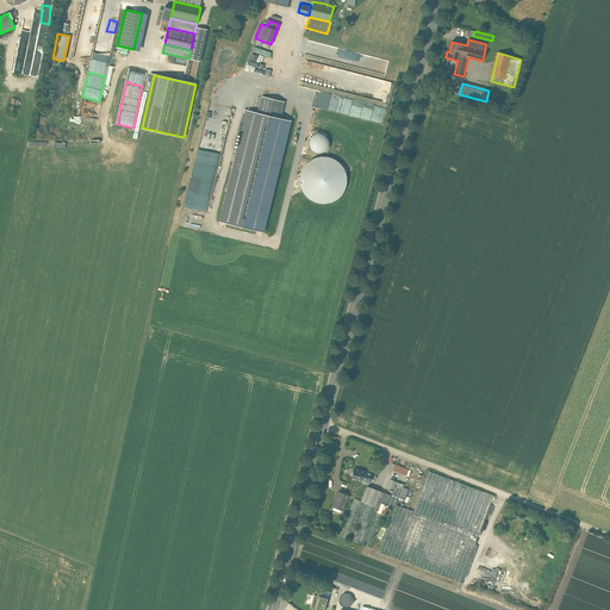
[(298,95),(325,101),(328,92),(299,86),(298,95)]
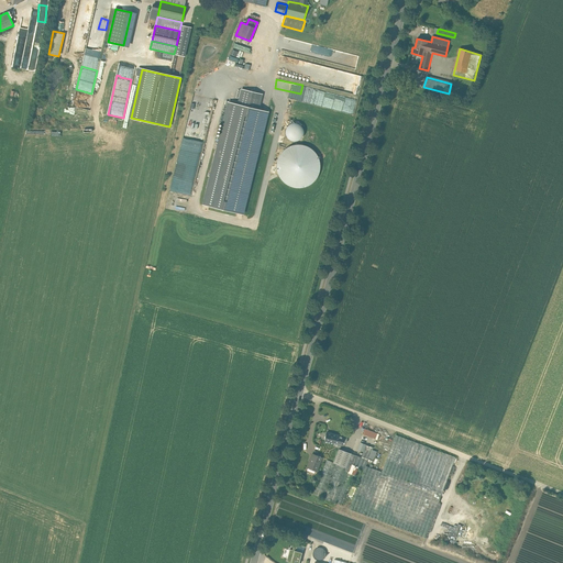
[(29,105),(32,91),(25,89),(23,103),(29,105)]
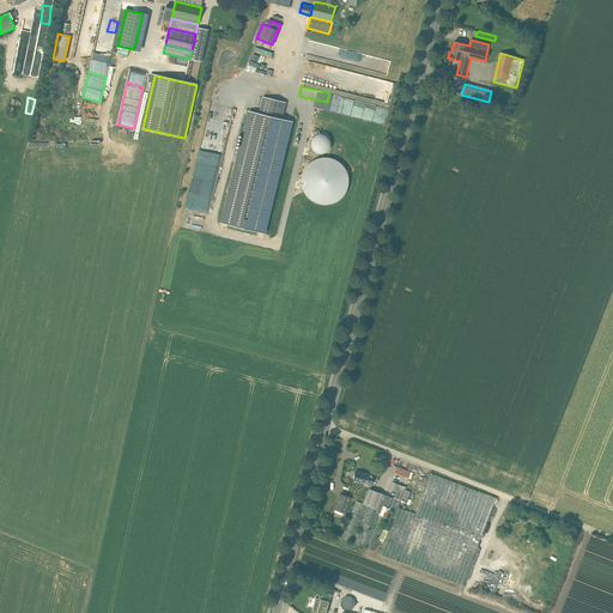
[(222,223),(265,234),(292,122),(281,120),(285,103),(263,98),(259,115),(248,111),(222,223)]
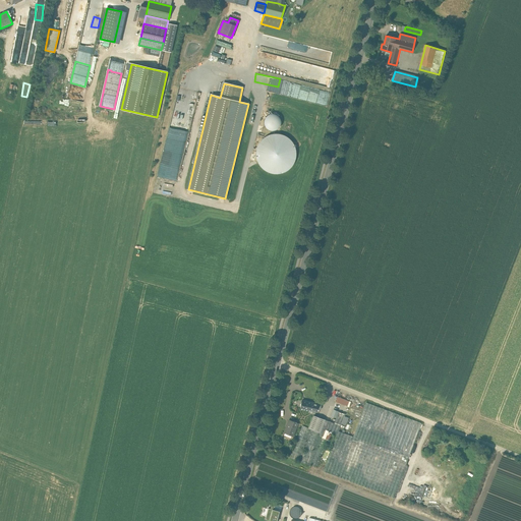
[(289,97),(316,103),(317,101),(312,100),(314,88),(296,83),(294,90),(291,89),(289,97)]
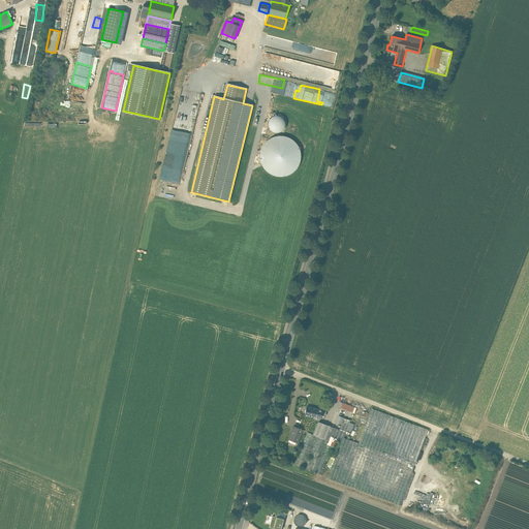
[(272,133),(285,128),(280,115),(267,120),(272,133)]
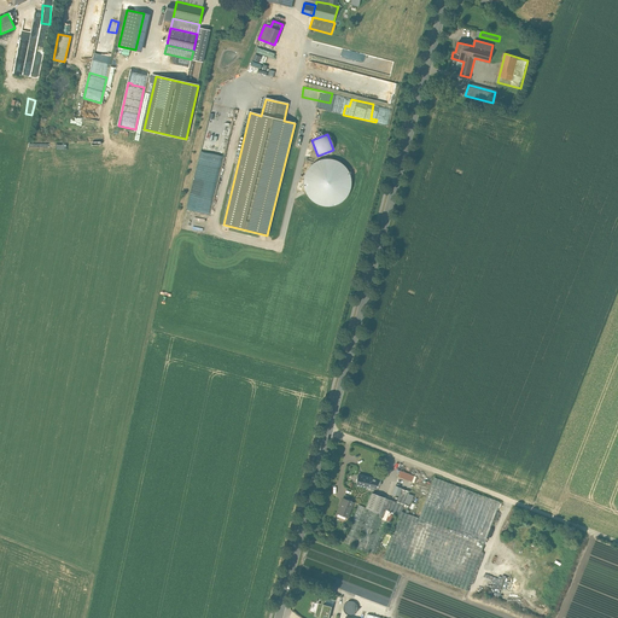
[(327,158),(309,165),(303,178),(303,185),(308,199),(324,205),(328,205),(344,200),(350,186),(350,179),(345,165),(331,158),(327,158)]
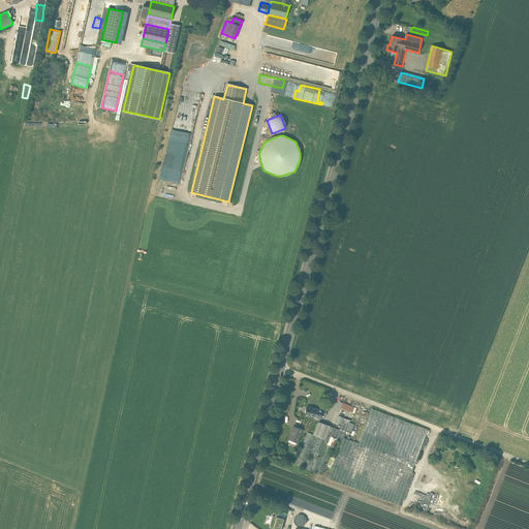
[(356,408),(342,403),(340,408),(354,413),(356,408)]
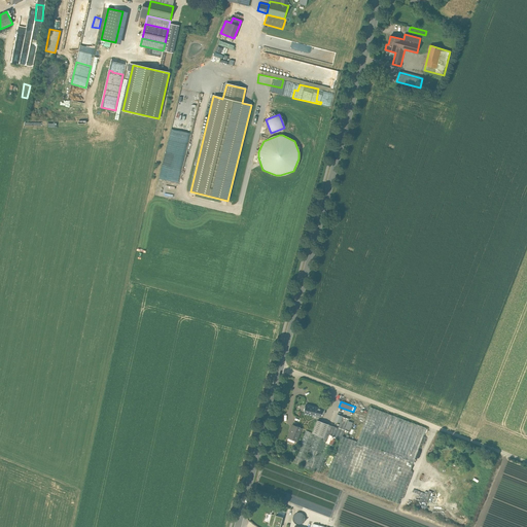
[(321,409),(306,405),(304,413),(319,417),(319,414),(323,415),(324,411),(320,410),(321,409)]
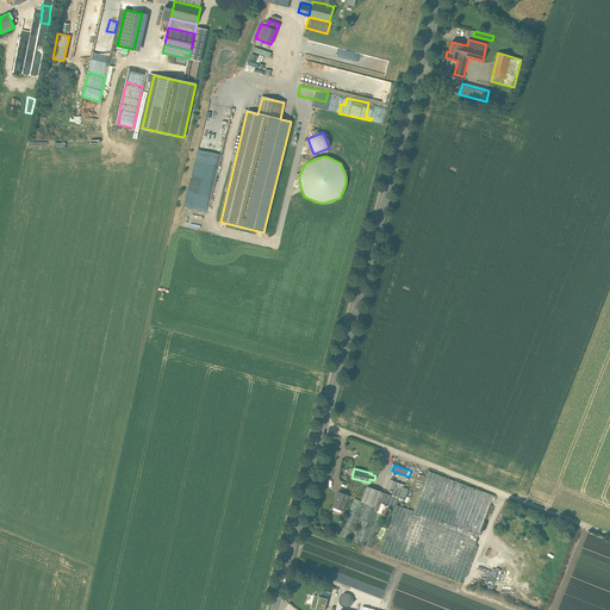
[(493,496),(429,472),(415,511),(479,536),(493,496)]
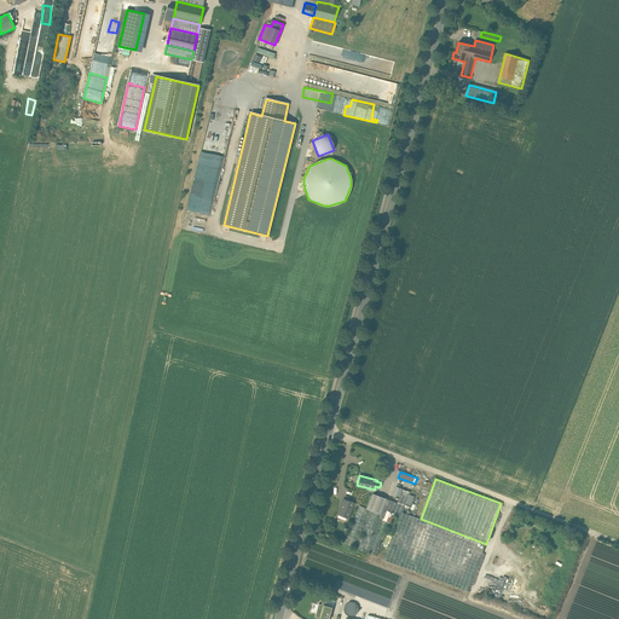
[(403,490),(397,503),(405,505),(410,492),(403,490)]
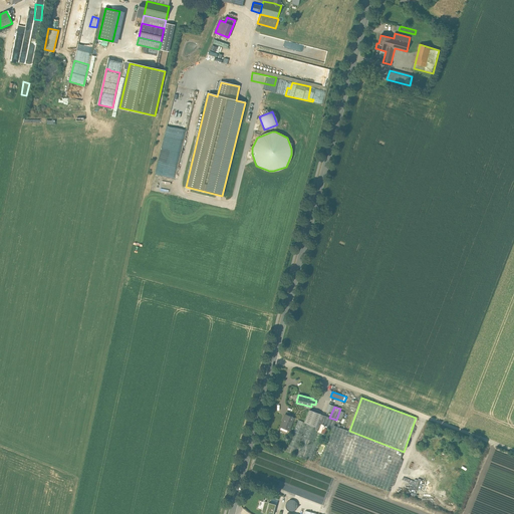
[(320,415),(308,411),(304,423),(316,427),(320,415)]
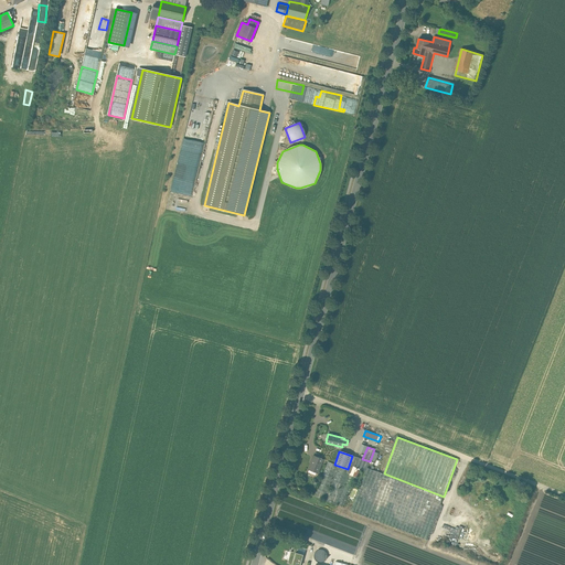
[(322,459),(313,456),(308,469),(317,472),(322,459)]
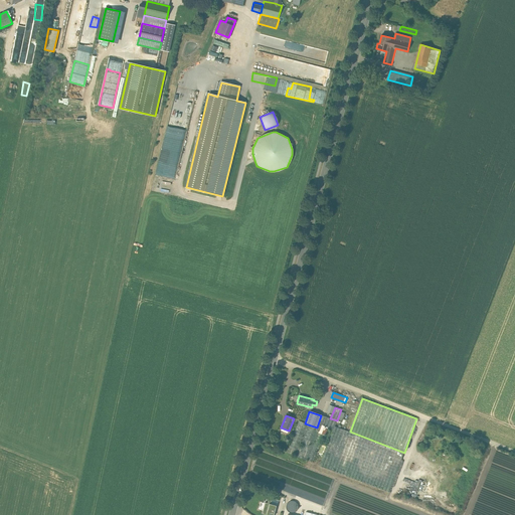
[(330,418),(321,415),(317,427),(320,430),(321,424),(327,427),(328,427),(331,428),(333,430),(335,426),(337,420),(330,418)]
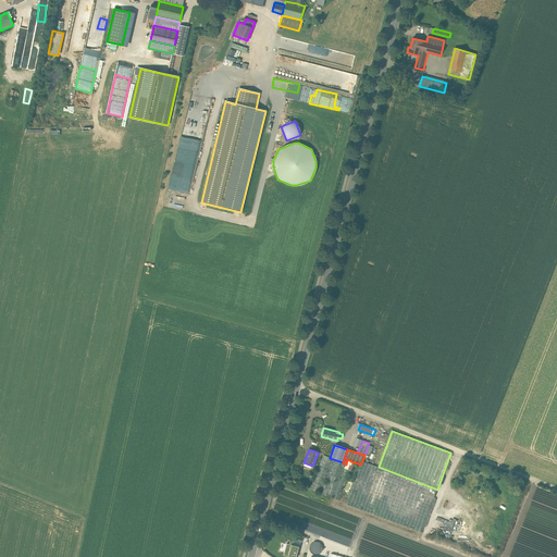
[(330,458),(323,455),(309,490),(332,498),(344,468),(346,465),(343,462),(330,458)]
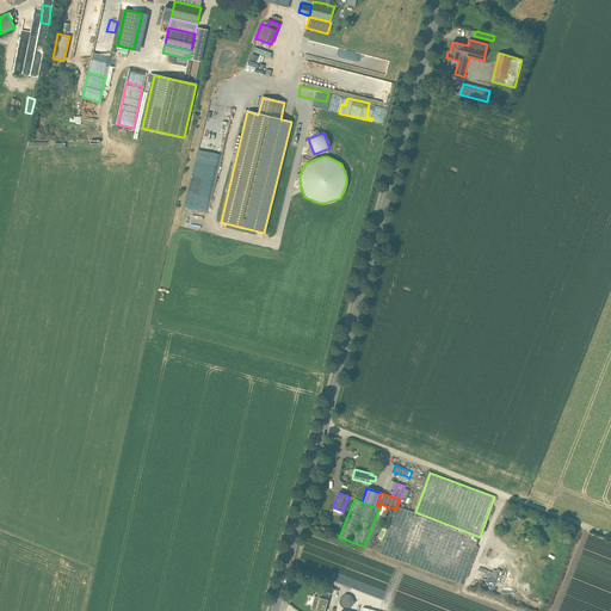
[(388,507),(381,504),(380,510),(377,513),(384,516),(388,507)]
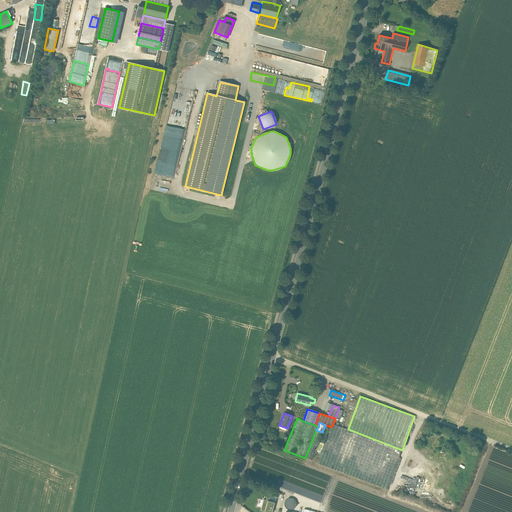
[(348,429),(333,424),(331,427),(318,463),(333,469),(348,429)]
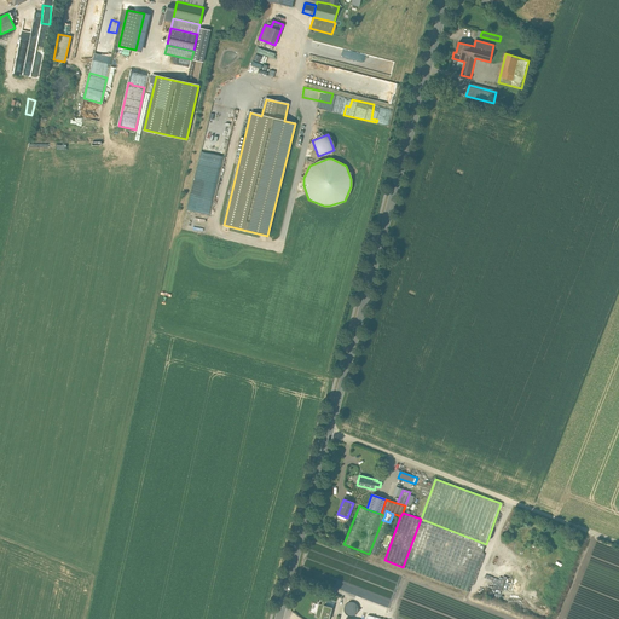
[(486,544),(421,519),(403,567),(468,591),(486,544)]
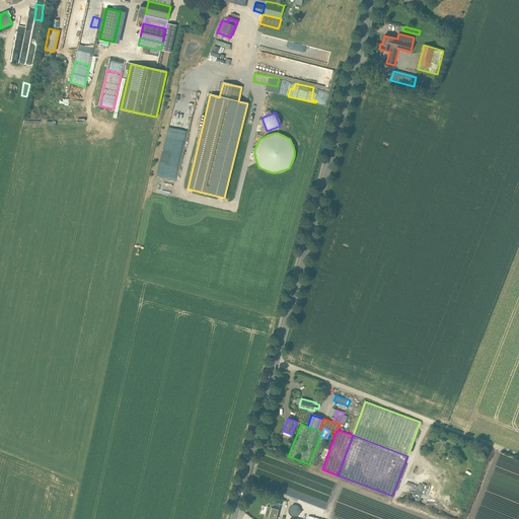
[(320,436),(309,464),(315,466),(326,438),(320,436)]
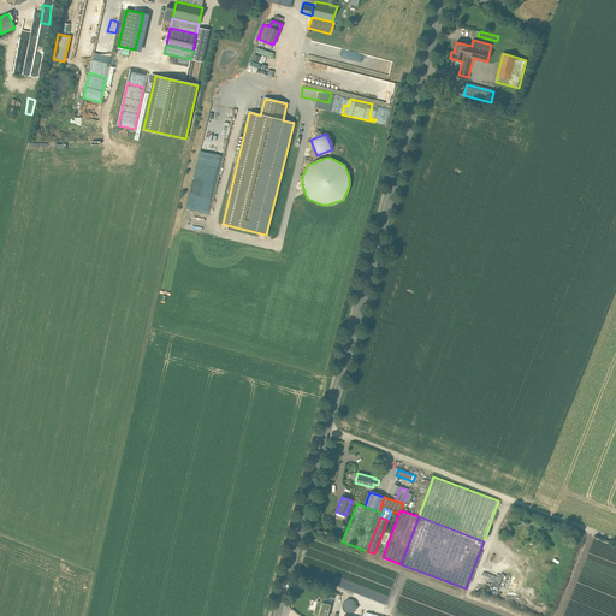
[(356,611),(356,600),(344,600),(344,611),(356,611)]
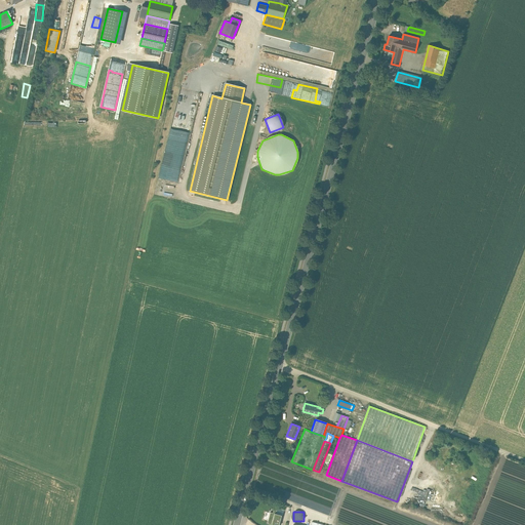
[(275,524),(278,524),(280,515),(269,513),(268,524),(275,524)]
